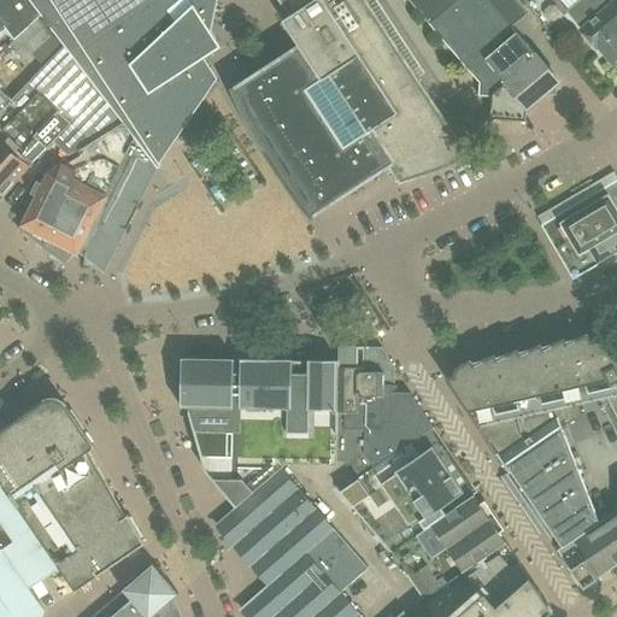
[(0,0),(0,29),(5,27),(13,39),(37,18),(40,15),(29,0),(0,0)]
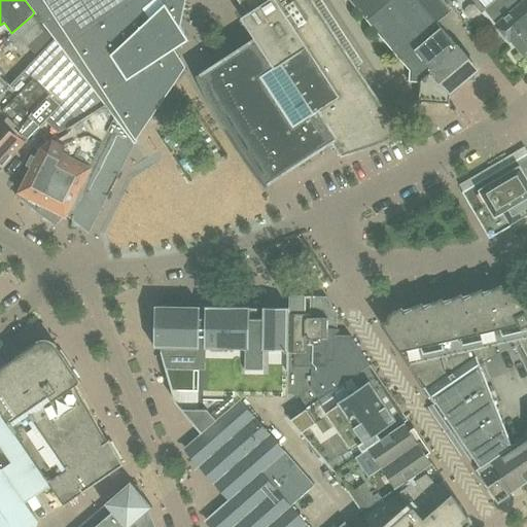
[(25,0),(34,12),(55,39),(62,49),(73,64),(77,69),(104,105),(131,141),(134,145),(135,143),(138,140),(132,131),(149,114),(151,113),(147,107),(165,92),(167,91),(164,84),(181,68),(183,67),(172,50),(188,39),(174,18),(177,15),(180,0),(25,0)]
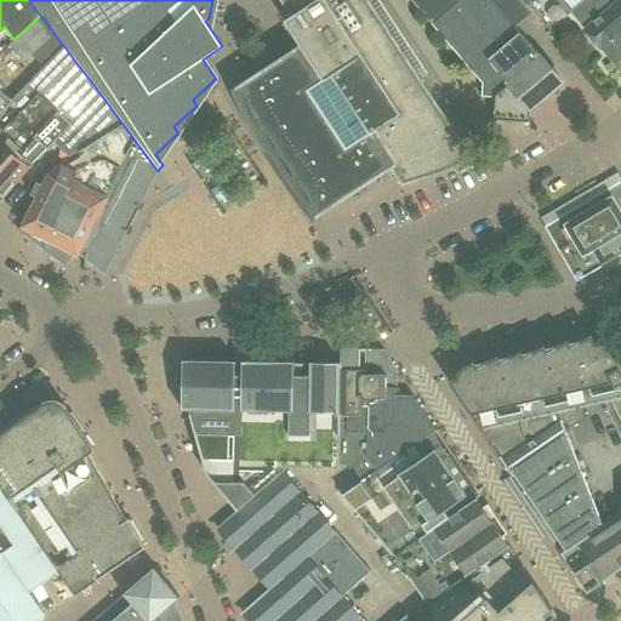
[(303,49),(241,89),(263,130),(267,127),(285,155),(284,157),(283,158),(283,159),(281,160),(281,163),(281,164),(281,165),(283,166),(283,167),(284,169),(285,170),(286,170),(288,171),(289,171),(290,171),(291,171),(292,171),(294,170),(295,170),(298,176),(294,180),(296,184),(297,186),(298,188),(300,191),(302,192),(303,194),(305,197),(306,198),(307,200),(309,201),(311,204),(312,205),(314,208),(315,209),(317,211),(388,164),(402,184),(439,172),(440,171),(443,171),(445,170),(448,169),(450,167),(451,167),(454,166),(456,165),(459,164),(460,163),(462,161),(465,160),(466,159),(468,158),(472,155),(370,0),(280,0),(291,15),(284,20),(303,49)]
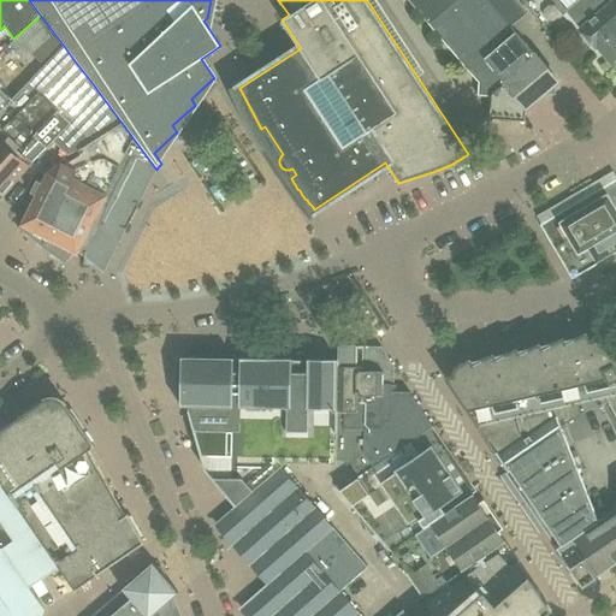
[(407,0),(428,24),(461,63),(478,82),(477,95),(490,96),(489,118),(525,122),(526,107),(543,93),(555,94),(556,80),(499,13),(514,0),(407,0)]
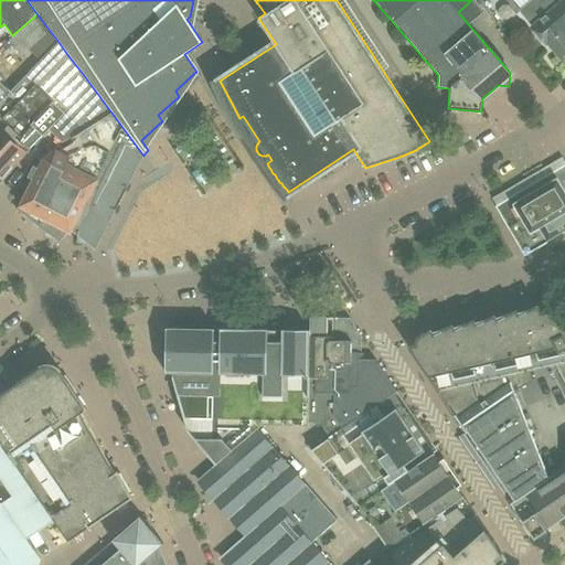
[(564,0),(530,0),(520,9),(532,24),(531,25),(546,44),(547,43),(561,59),(564,55),(564,54),(564,0)]
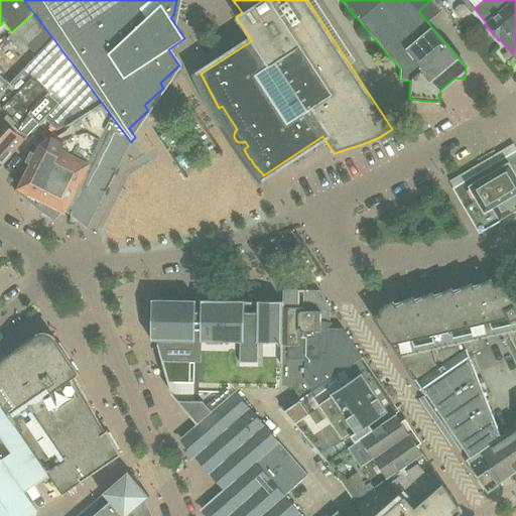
[(11,32),(6,36),(20,50),(44,29),(31,15),(11,32)]
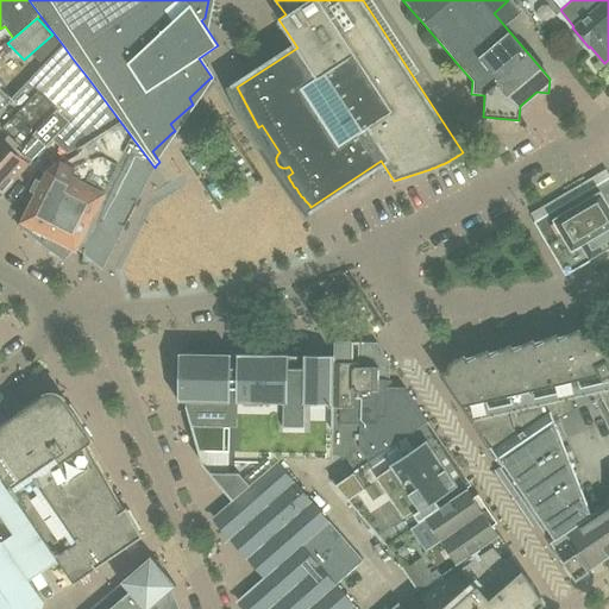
[(0,129),(71,57),(63,45),(10,100),(0,89),(0,129)]
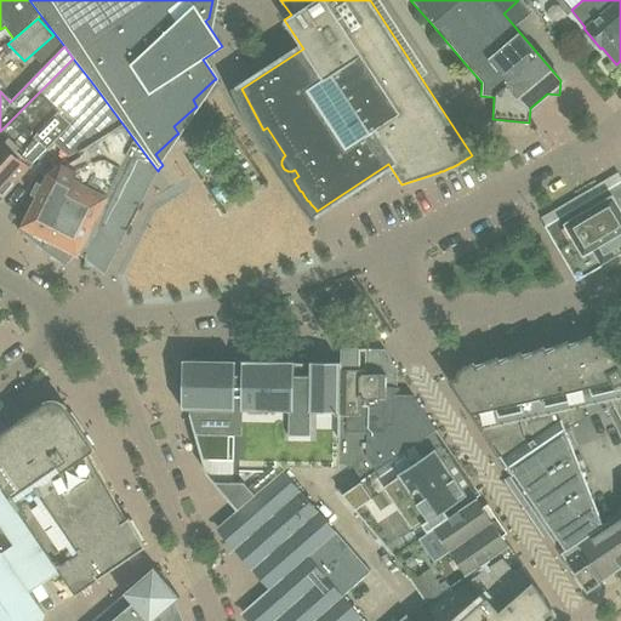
[(73,58),(0,131),(0,195),(21,172),(23,175),(33,164),(32,164),(70,123),(89,144),(123,124),(91,81),(86,75),(73,58)]
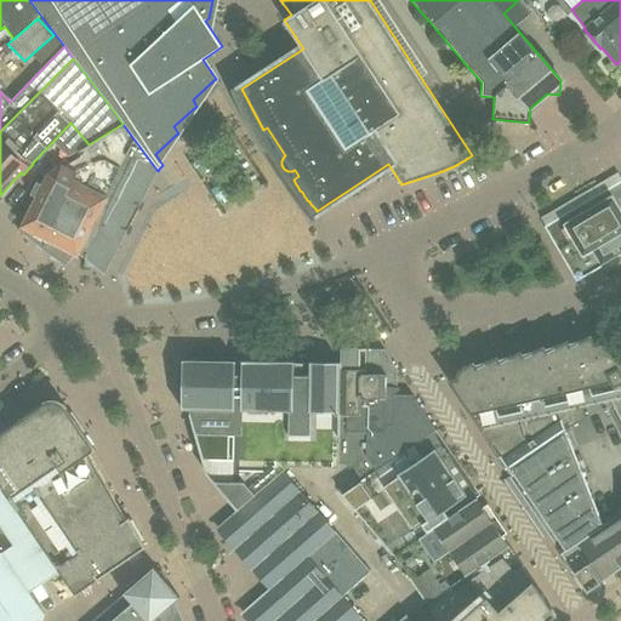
[(18,229),(17,231),(22,234),(21,237),(32,241),(36,245),(35,248),(45,252),(50,256),(49,258),(60,265),(64,268),(66,267),(63,266),(72,255),(75,256),(78,254),(84,257),(84,267),(85,267),(85,266),(102,267),(153,167),(154,166),(123,124),(89,144),(81,148),(85,153),(36,181),(28,198),(33,200),(26,216),(21,228),(22,228),(20,231),(18,229)]
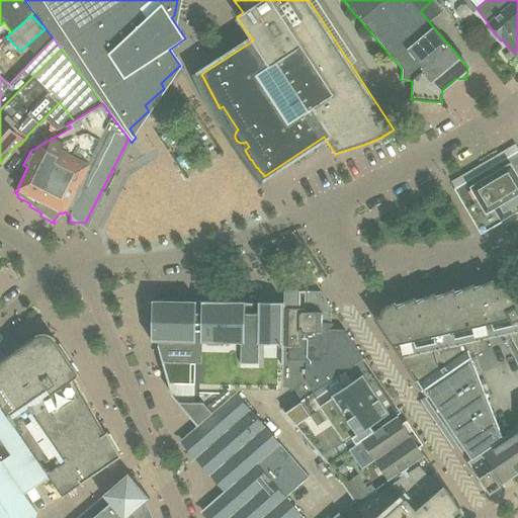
[(517,152),(455,189),(482,233),(517,210),(517,152)]
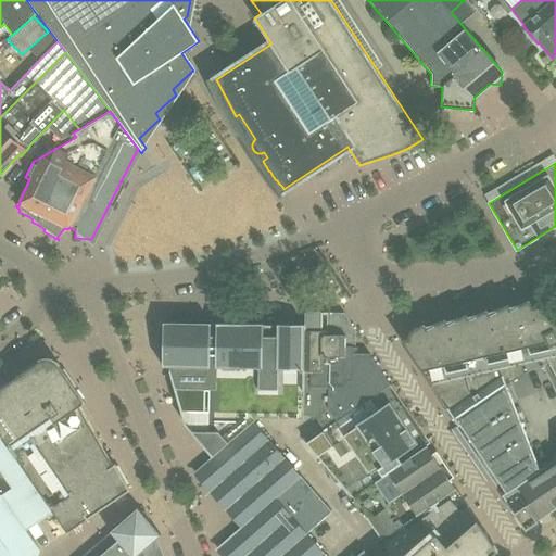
[(411,337),(401,339),(458,425),(459,424),(505,491),(539,469),(505,383),(523,374),(520,363),(546,357),(555,378),(555,318),(555,317),(554,317),(554,316),(553,316),(552,315),(552,314),(551,314),(551,313),(550,312),(548,312),(548,311),(547,310),(547,308),(547,307),(546,307),(546,306),(545,305),(545,304),(545,303),(532,306),(529,299),(509,308),(507,304),(489,313),(487,308),(468,318),(466,313),(447,323),(445,318),(426,327),(425,323),(414,328),(414,329),(413,330),(412,330),(412,331),(411,332),(411,333),(411,335),(411,336),(411,337)]
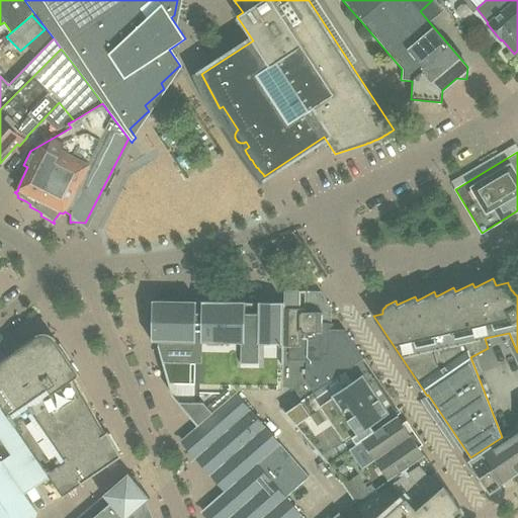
[(283,309),(283,386),(293,386),(300,398),(311,391),(306,382),(306,380),(306,366),(320,366),(321,356),(333,356),(334,336),(334,325),(334,323),(332,323),(330,323),(330,315),(318,295),(313,299),(308,292),(306,292),(306,291),(284,291),(284,303),(284,309),(283,309)]
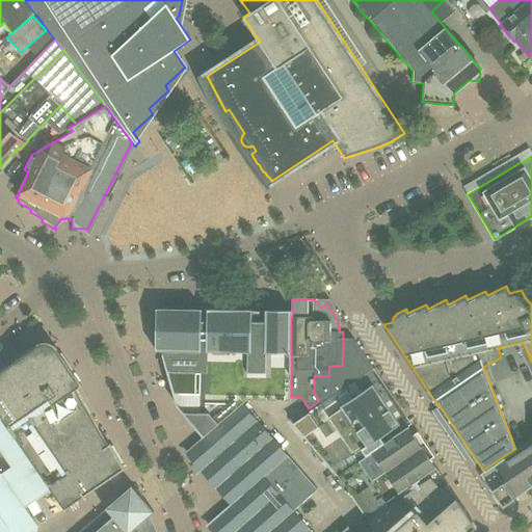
[(156,309),(156,350),(161,350),(167,372),(165,372),(166,374),(167,376),(168,376),(170,383),(169,383),(169,386),(170,384),(177,406),(188,420),(187,421),(202,437),(206,434),(243,403),(242,403),(246,399),(259,399),(259,372),(289,372),(289,399),(291,399),(291,397),(291,317),(292,317),(292,311),(156,309)]
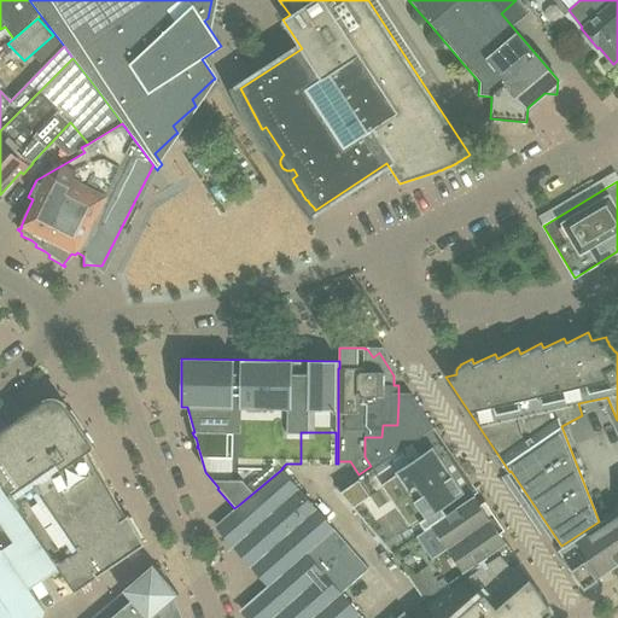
[(365,454),(365,456),(371,466),(372,468),(373,470),(431,431),(408,400),(398,401),(397,425),(383,425),(382,437),(365,437),(365,454)]
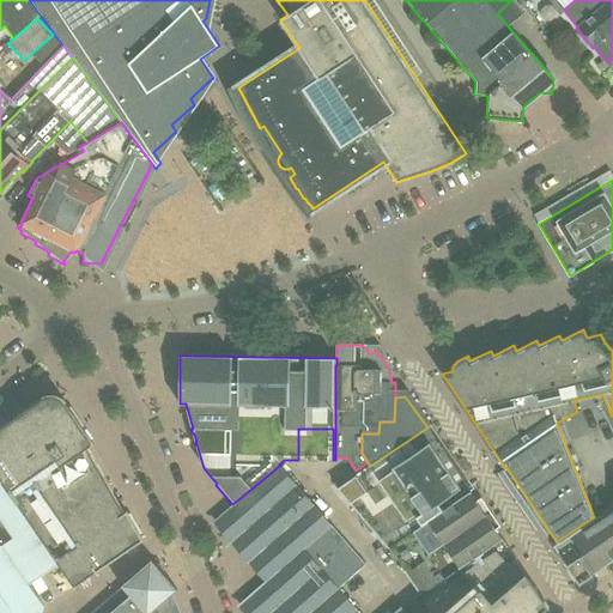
[(42,399),(0,426),(0,479),(30,526),(31,525),(73,587),(143,540),(125,511),(122,513),(85,448),(93,443),(66,402),(65,404),(43,400),(42,399)]
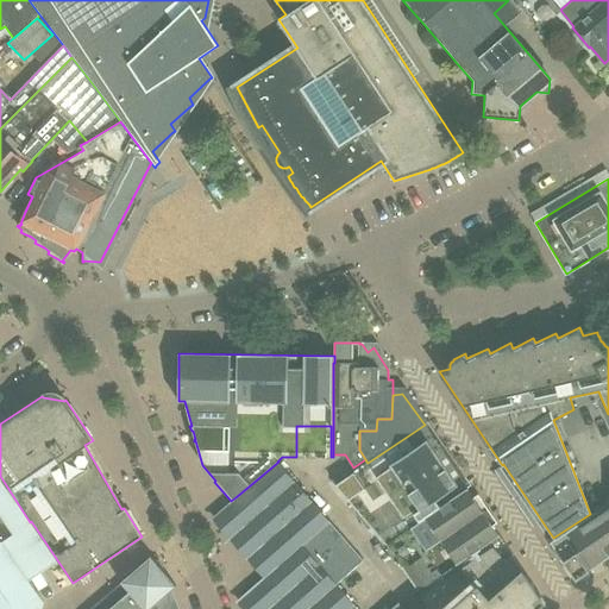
[(368,463),(333,487),(383,545),(385,544),(468,489),(466,487),(425,425),(368,463)]
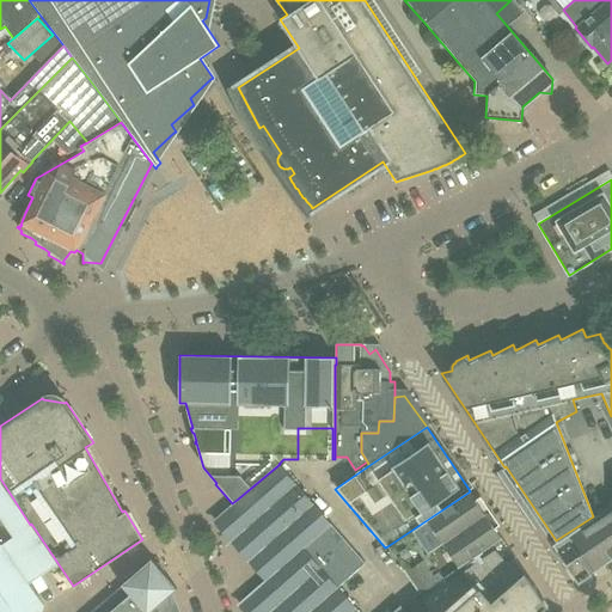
[(232,503),(219,515),(270,575),(244,599),(255,611),(359,611),(338,587),(366,563),(280,464),(237,500),(232,503)]
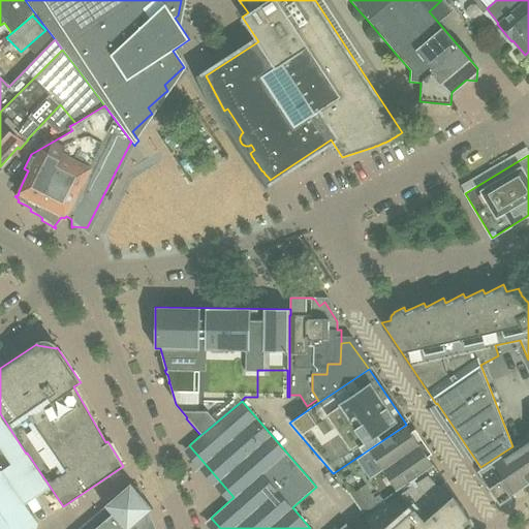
[(0,413),(0,447),(10,464),(26,454),(0,413)]
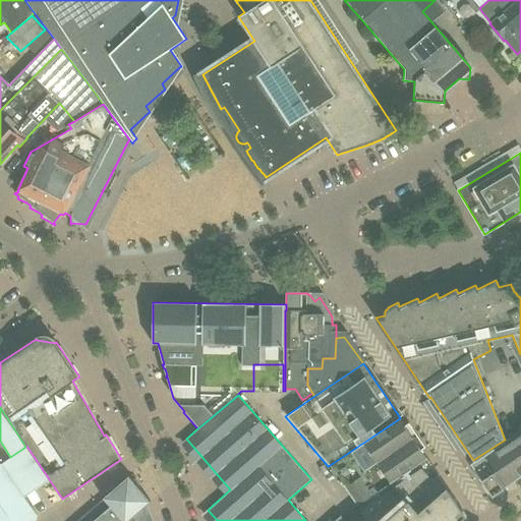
[(400,418),(330,465),(357,505),(374,494),(390,483),(400,476),(427,458),(400,418)]
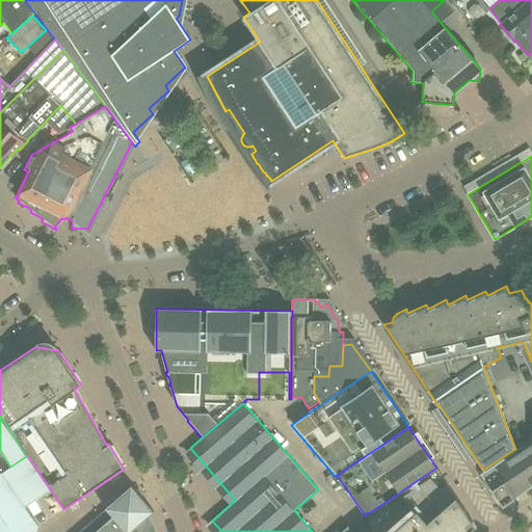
[(531,436),(522,445),(531,460),(531,436)]
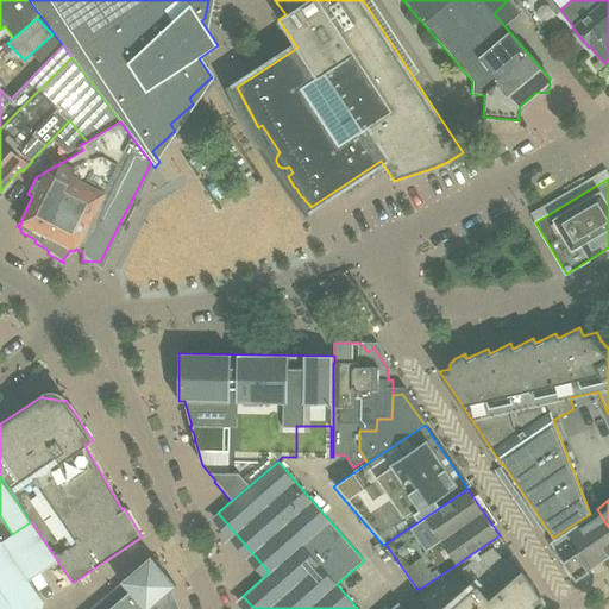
[(553,538),(550,540),(563,559),(576,578),(590,569),(608,556),(608,527),(597,509),(590,514),(553,538)]
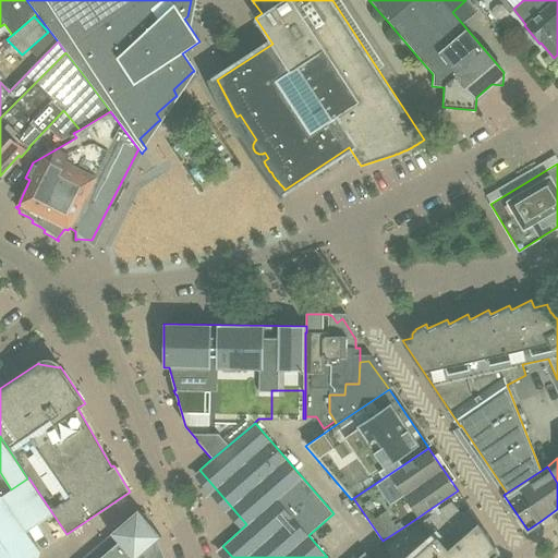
[(0,557),(32,557),(39,554),(0,497),(11,489),(0,472),(0,557)]
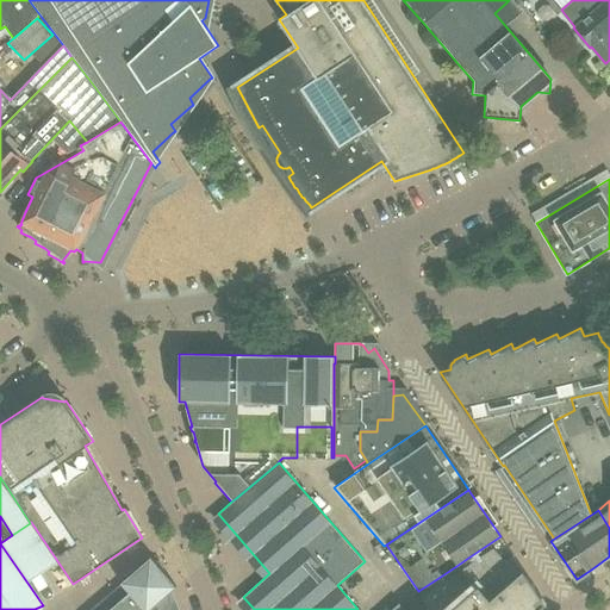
[(402,609),(399,603),(391,609),(536,609),(546,603),(500,536),(442,576),(446,580),(422,596),(427,609),(402,609)]
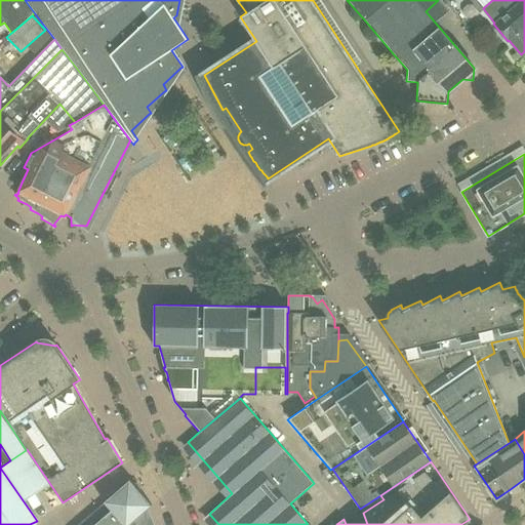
[(96,523),(92,524),(147,524),(143,513),(152,505),(129,479),(104,501),(111,510),(96,523)]
